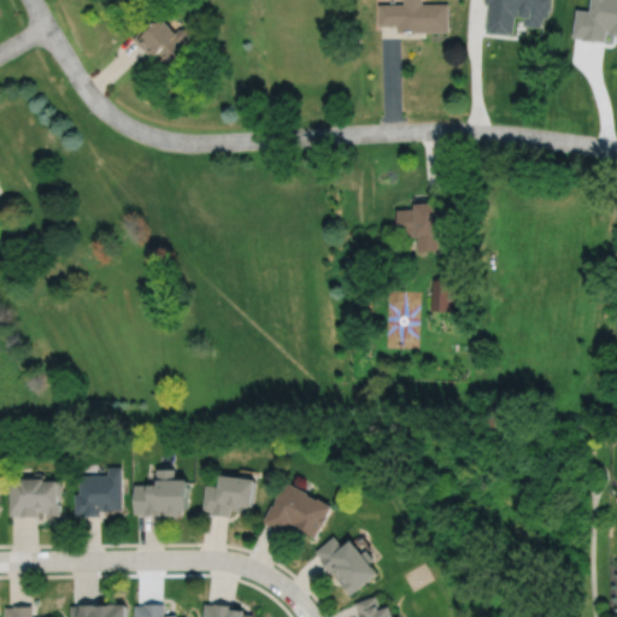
[(377,3),(377,24),(397,24),(397,30),(448,30),(448,1),(422,3),(422,0),(403,0),(403,3),(377,3)]
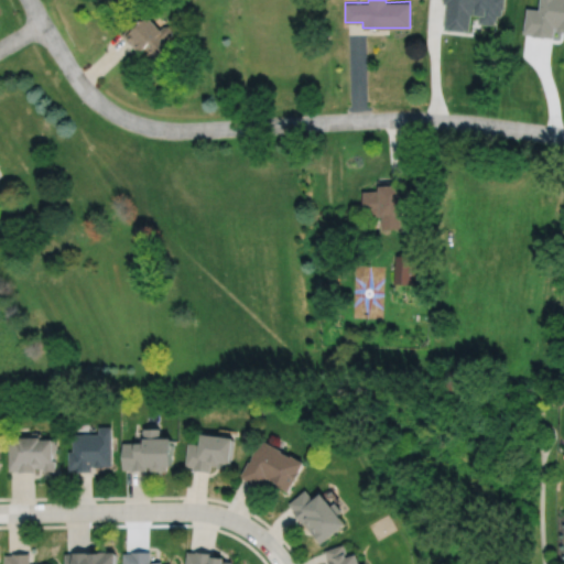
[(443,0),(443,2),(446,2),(444,26),(449,28),(449,29),(465,30),(465,29),(469,29),(472,13),(477,13),(477,12),(480,13),(479,21),(496,23),(496,18),(498,18),(499,13),(502,13),(503,7),(506,7),(506,0),(443,0)]
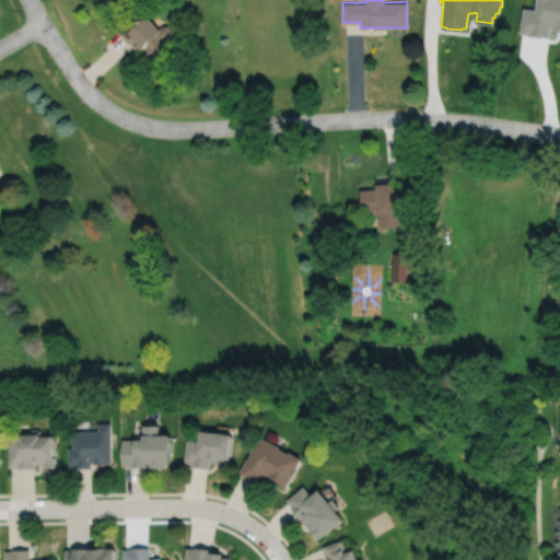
[(161,25),(159,27),(146,14),(123,36),(137,51),(143,46),(144,47),(147,49),(144,50),(149,55),(151,54),(154,57),(170,43),(165,37),(170,33),(170,28),(166,25),(161,25)]
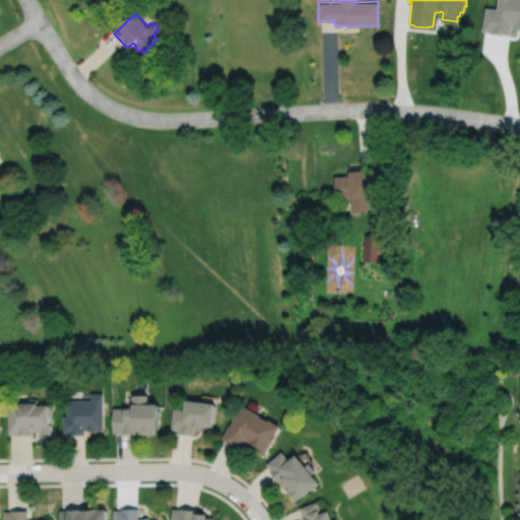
[(333,176),(335,197),(340,197),(340,199),(350,199),(351,210),(369,209),(368,196),(371,196),(371,183),(376,183),(375,168),(373,169),(372,165),(347,167),(348,175),(333,176)]
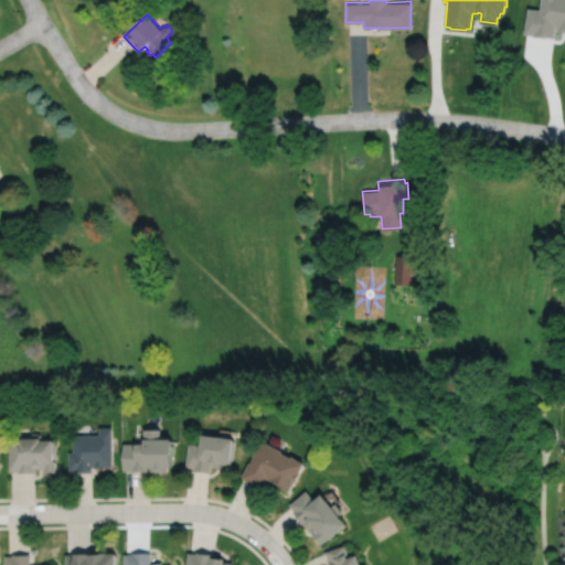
[(396,255),(394,284),(414,285),(416,256),(396,255)]
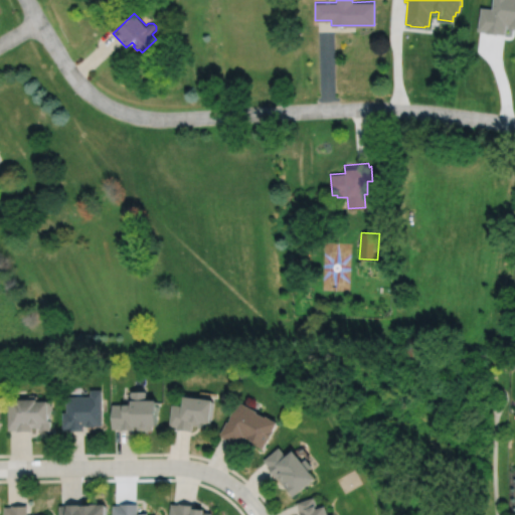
[(62,411),(62,430),(69,430),(69,431),(83,431),(83,424),(86,424),(86,425),(96,425),(96,424),(103,424),(103,389),(91,389),(91,396),(66,396),(66,411),(62,411)]
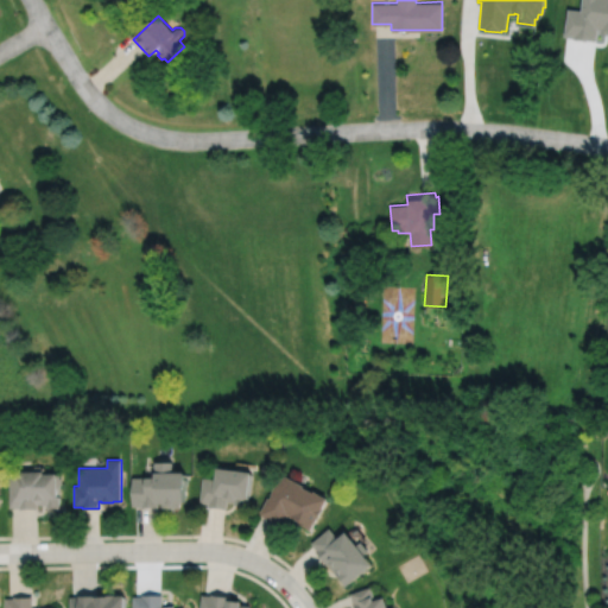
[(133,476),(133,506),(141,506),(141,507),(160,507),(160,502),(163,502),(163,507),(182,507),(182,502),(187,502),(187,472),(173,472),(173,462),(156,461),(156,477),(133,476)]
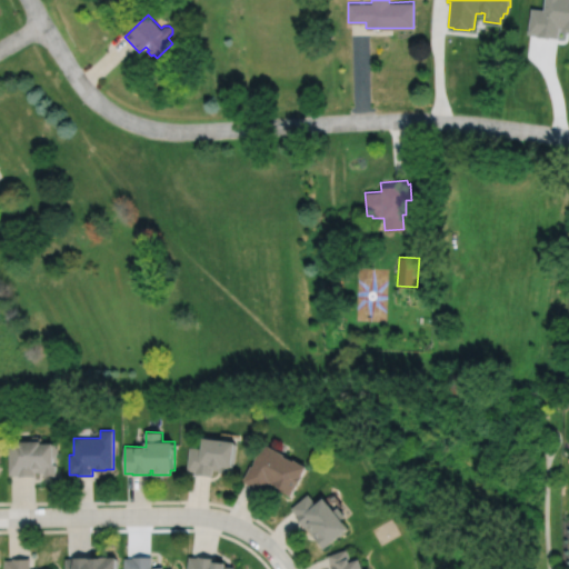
[(8,441),(9,475),(18,475),(18,476),(36,476),(36,471),(45,471),(45,475),(56,475),(56,463),(55,465),(55,457),(56,457),(56,453),(58,453),(58,447),(56,447),(56,442),(41,442),(41,437),(38,437),(38,436),(31,436),(31,437),(27,437),(28,440),(8,441)]
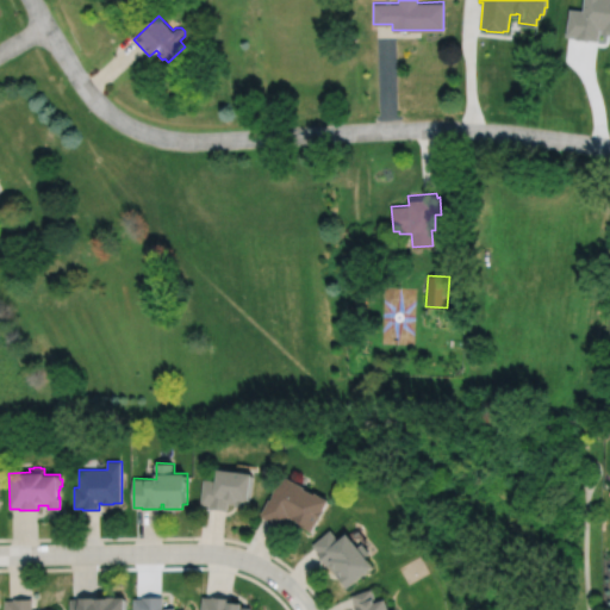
[(204,478),(200,503),(210,504),(210,509),(225,510),(226,503),(234,504),(234,506),(246,508),(250,474),(215,470),(213,479),(204,478)]
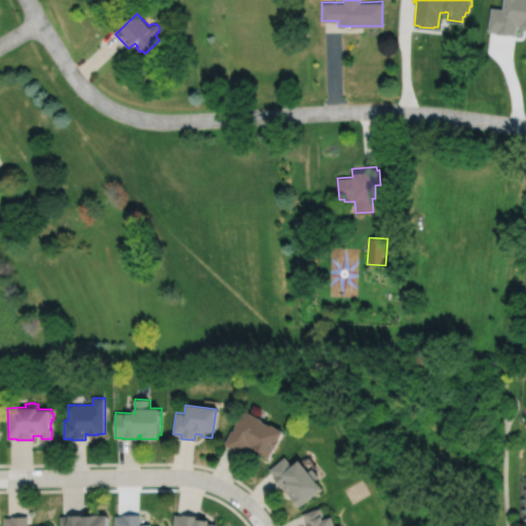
[(242,411),(237,420),(236,419),(232,427),(233,428),(232,431),(230,430),(223,445),(229,448),(228,450),(242,457),(249,446),(250,446),(250,447),(257,451),(256,453),(267,459),(282,431),(269,425),(269,426),(260,421),(261,420),(242,411)]
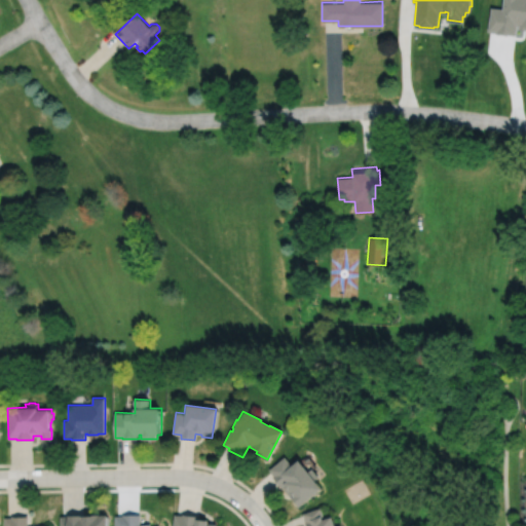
[(284,457),(268,470),(273,476),(272,477),(282,488),(283,488),(299,509),(322,489),(314,481),(317,478),(311,470),(307,473),(298,461),(292,466),(284,457)]
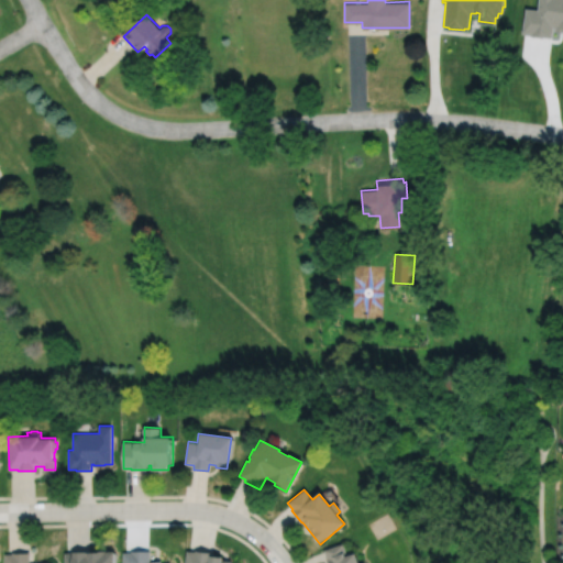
[(324,550),(328,559),(326,560),(327,562),(357,562),(355,554),(348,556),(343,544),(324,550)]
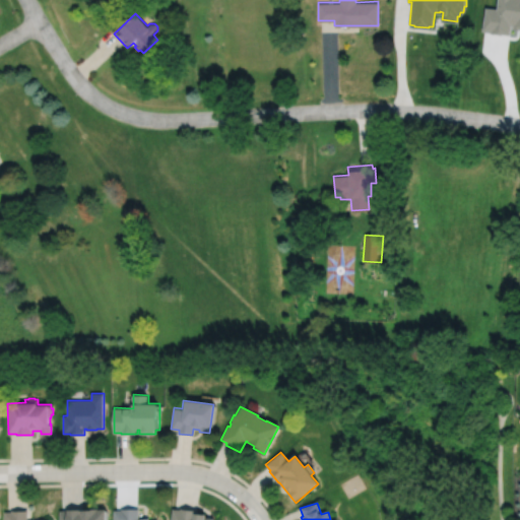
[(114,510),(114,519),(150,519),(150,518),(141,518),(141,519),(139,519),(139,508),(121,508),(121,510),(114,510)]
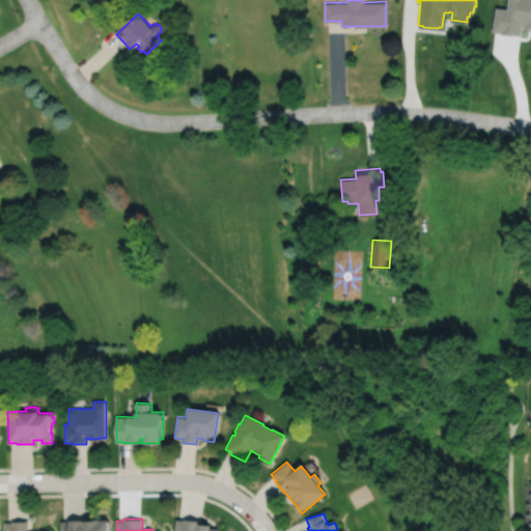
[(177,520),(175,530),(217,530),(218,530),(213,530),(213,525),(202,524),(203,521),(185,519),(185,520),(177,520)]
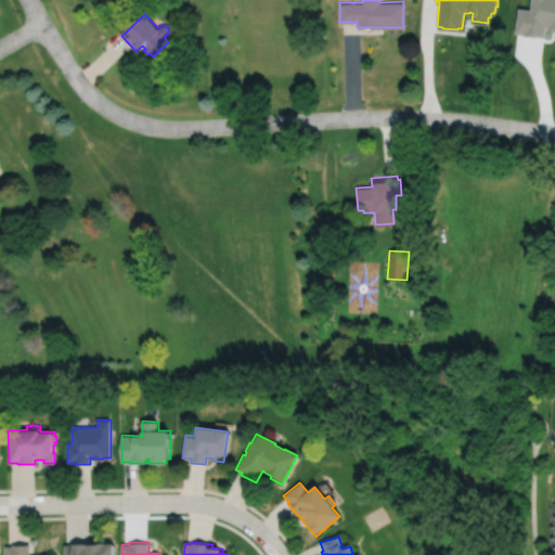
[(64,544),(64,554),(116,554),(116,544),(107,544),(107,543),(72,543),(72,544),(64,544)]
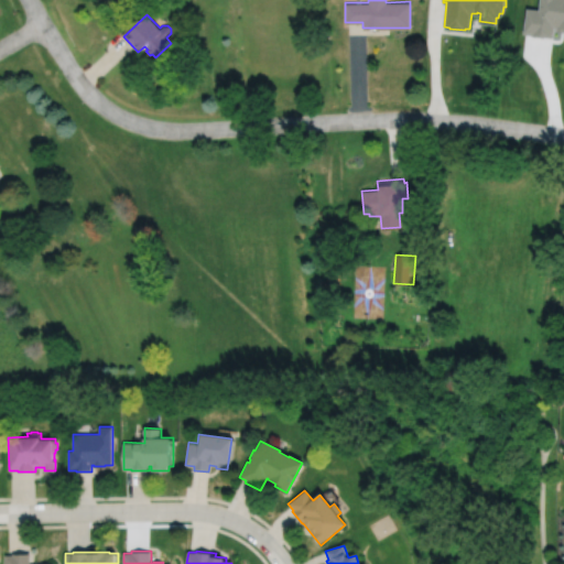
[(4,554),(4,563),(55,563),(40,563),(30,563),(30,553),(12,553),(12,554),(4,554)]
